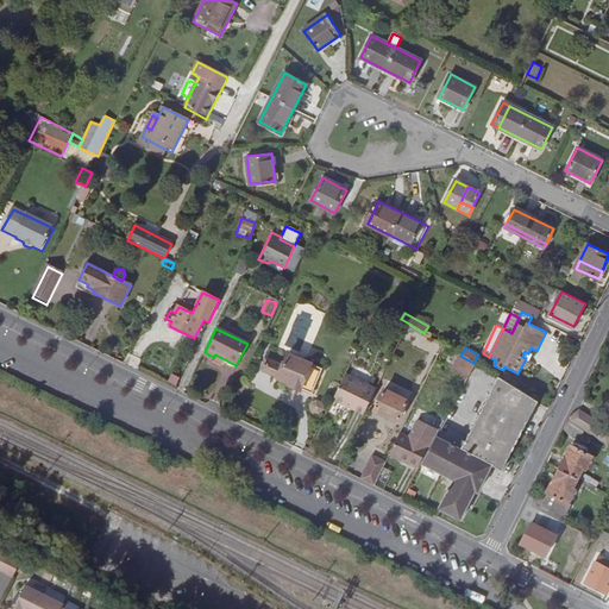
[(202,357),(233,372),(236,365),(215,355),(213,357),(205,352),(202,357)]
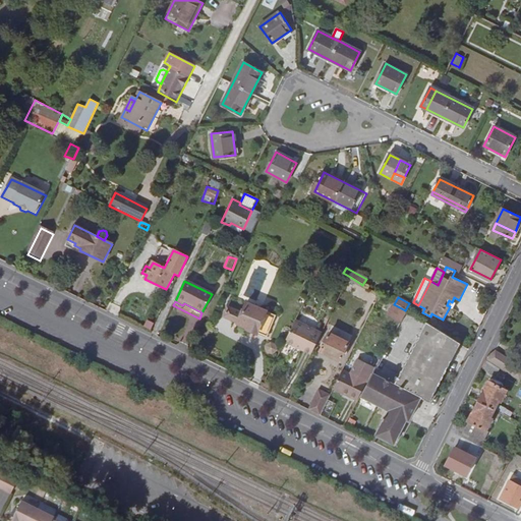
[(250,304),(246,314),(232,307),(227,317),(251,330),(250,333),(259,337),(261,336),(270,341),(281,320),(250,304)]
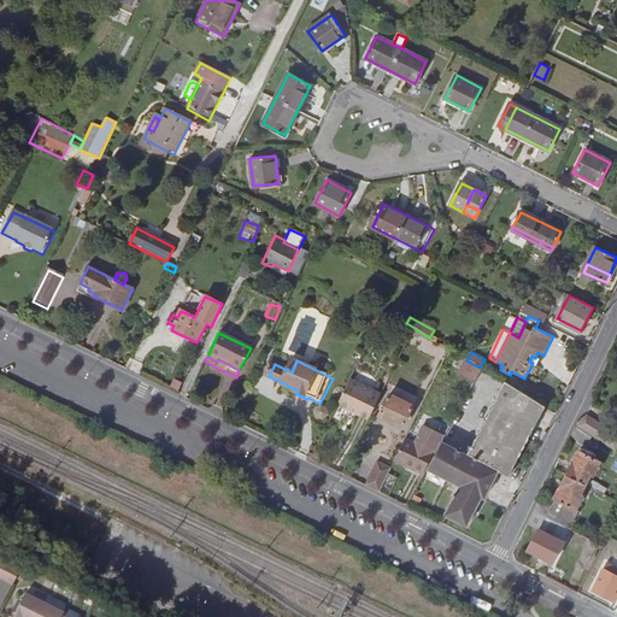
[(458,375),(474,385),(482,369),(480,368),(466,360),(458,375)]
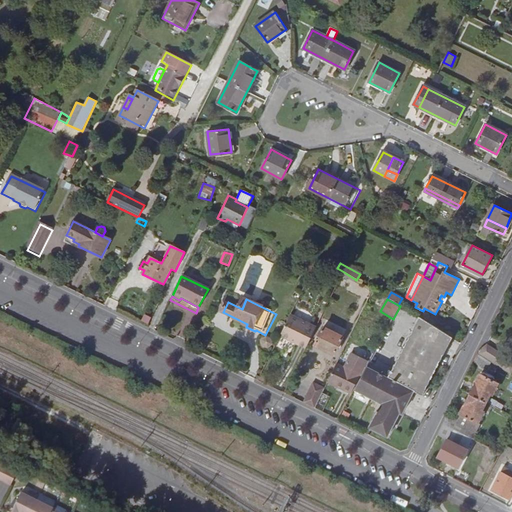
[(306,350),(316,329),(290,316),(281,335),(298,344),(297,346),(306,350)]
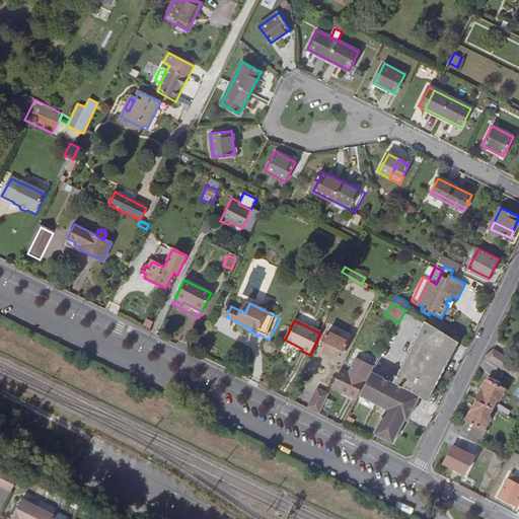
[(451,352),(456,342),(424,322),(418,336),(451,352)]
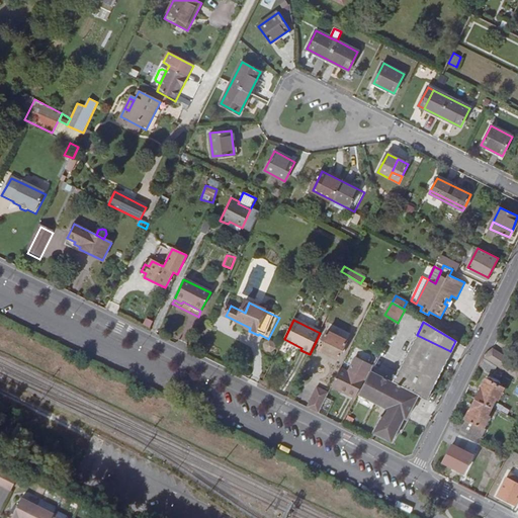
[(338,360),(347,342),(327,333),(319,351),(338,360)]
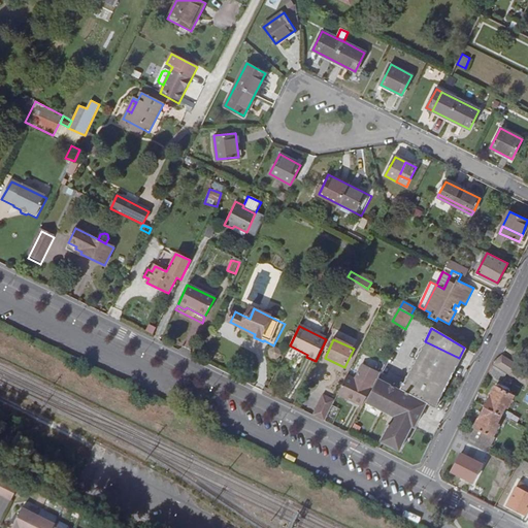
[(425,341),(410,369),(444,387),(459,358),(425,341)]
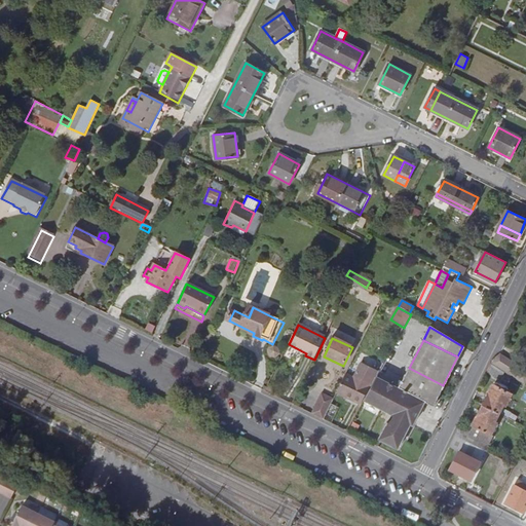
[(289,344),(287,347),(305,355),(306,353),(289,344)]
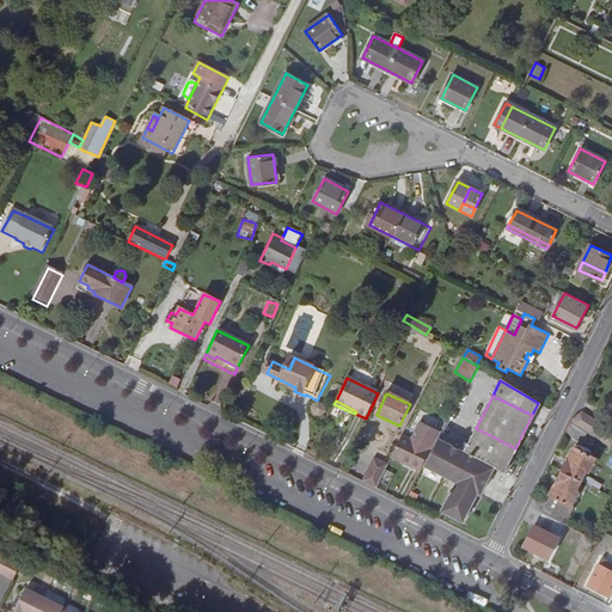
[(325,416),(325,409),(319,408),(314,411),(314,418),(319,421),(325,416)]
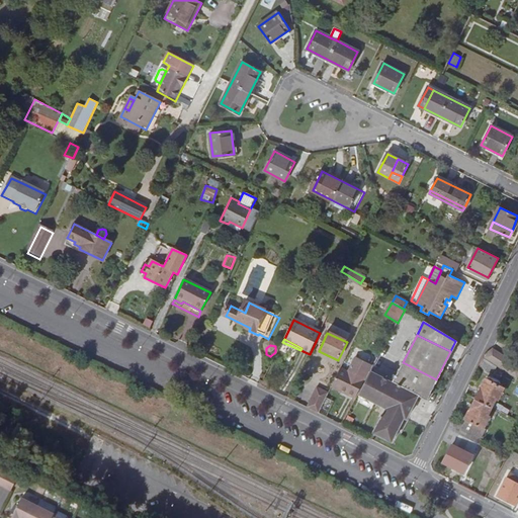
[(483,359),(498,368),(517,379),(517,377),(517,365),(492,350),(485,355),(483,359)]
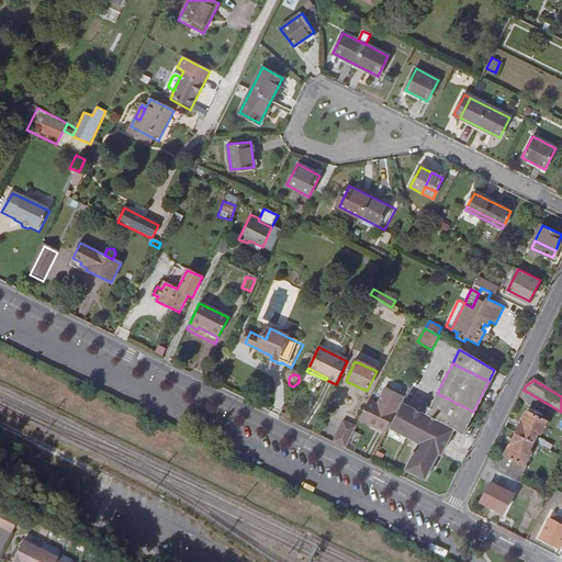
[(386,389),(378,405),(369,401),(359,422),(385,435),(390,427),(403,402),(405,398),(386,389)]
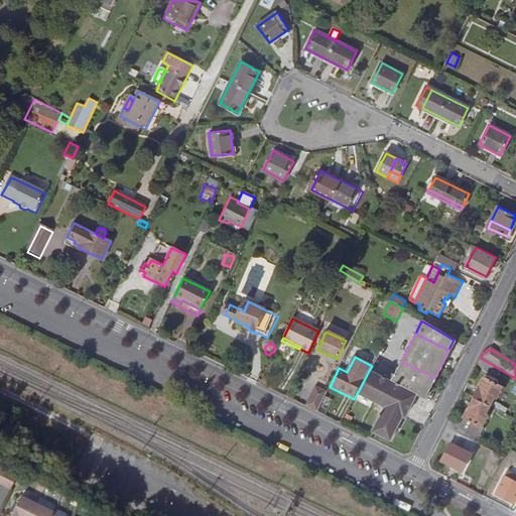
[(477,365),(493,372),(496,367),(481,358),(477,365)]
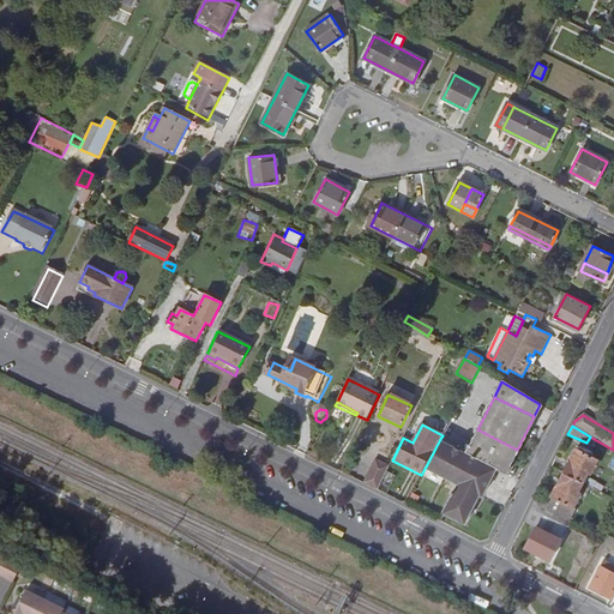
[(494,467),(506,473),(517,450),(477,429),(467,452),(440,439),(426,467),(457,482),(443,512),(464,523),(477,493),(481,495),(494,467)]
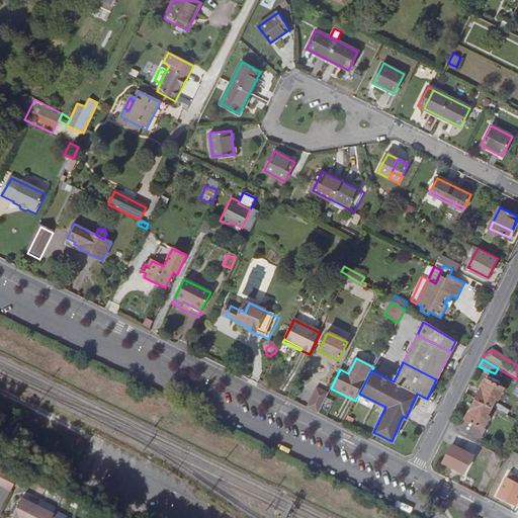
[(503,389),(485,379),(475,400),(501,412),(503,407),(494,402),(496,399),(498,400),(503,389)]
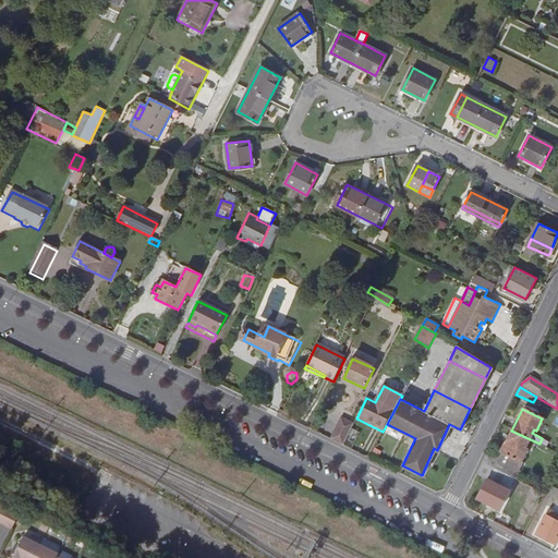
[(342,447),(350,431),(353,425),(341,419),(330,441),(342,447)]
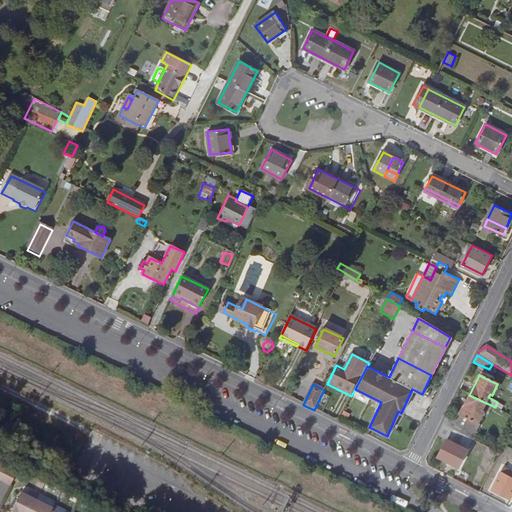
[(322,414),(330,399),(321,395),(314,410),(322,414)]
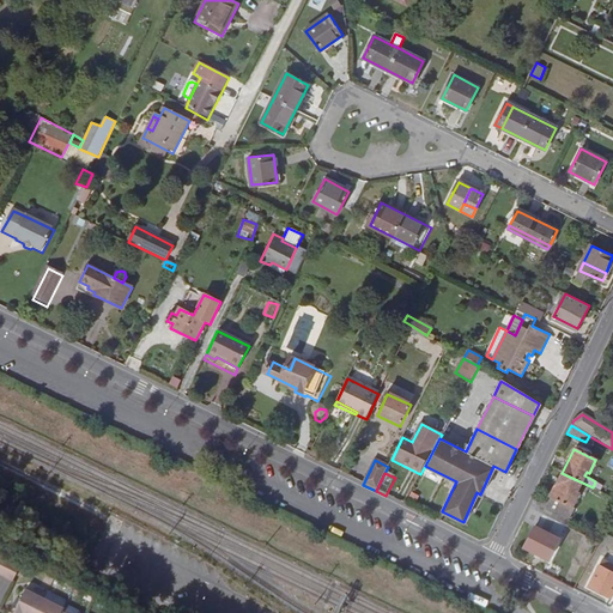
[(593,489),(593,487),(562,473),(551,496),(552,497),(550,504),(535,496),(529,509),(547,517),(553,505),(560,509),(563,503),(571,507),(578,493),(581,495),(582,491),(589,495),(593,489)]
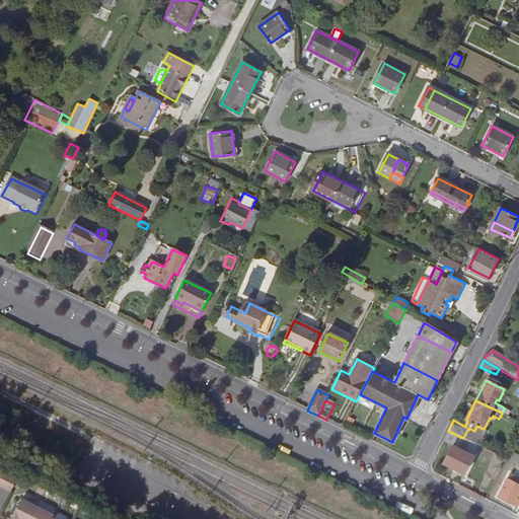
[(473,456),(464,452),(469,441),(463,438),(448,431),(443,442),(452,446),(443,464),(464,475),(473,456)]
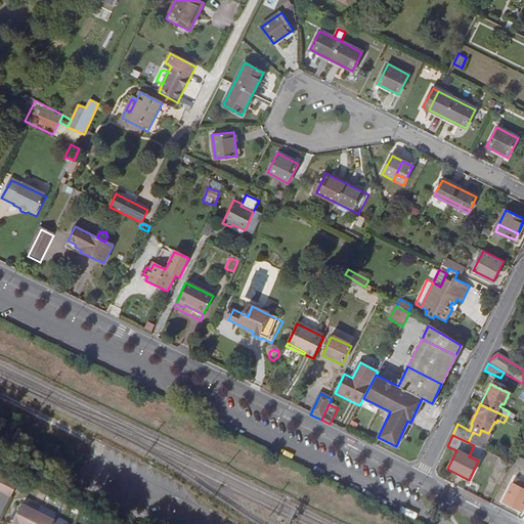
[(0,490),(6,494),(13,497),(19,484),(13,481),(7,477),(0,474),(0,473),(0,490)]
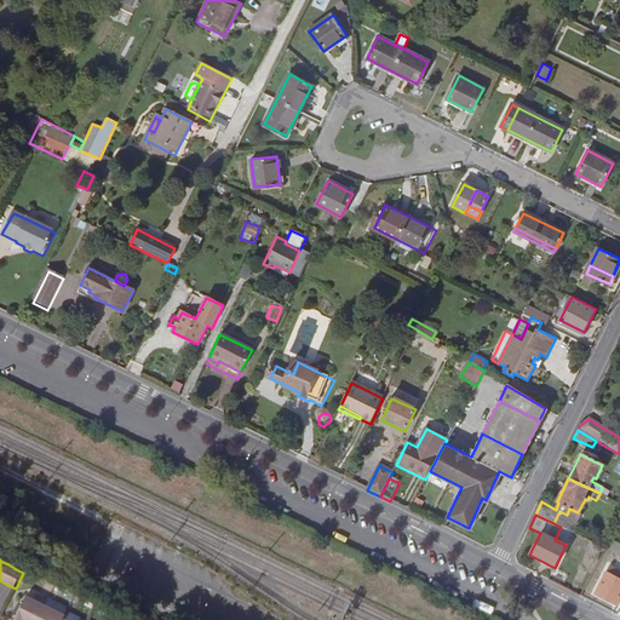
[(616,606),(619,597),(619,573),(609,568),(596,595),(616,606)]
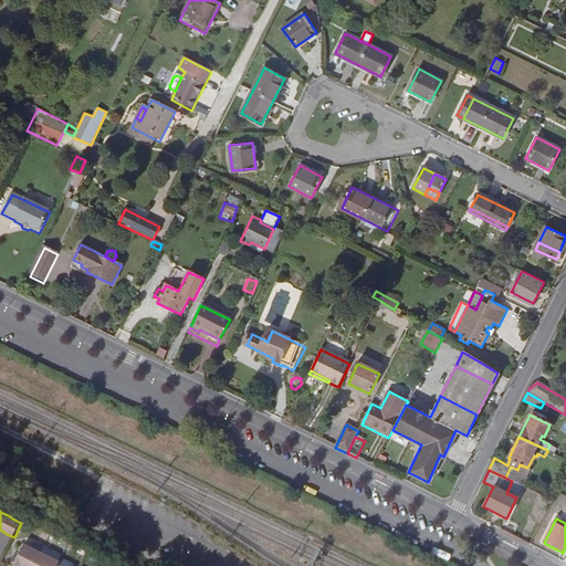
[(38,565),(44,554),(25,545),(16,565),(38,565)]
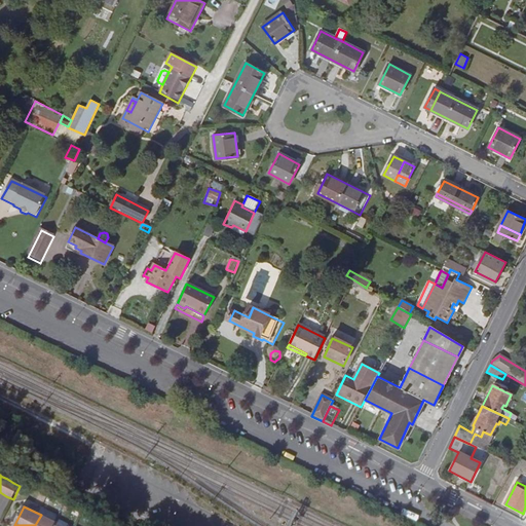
[(55,525),(58,523),(41,515),(35,525),(55,525)]
